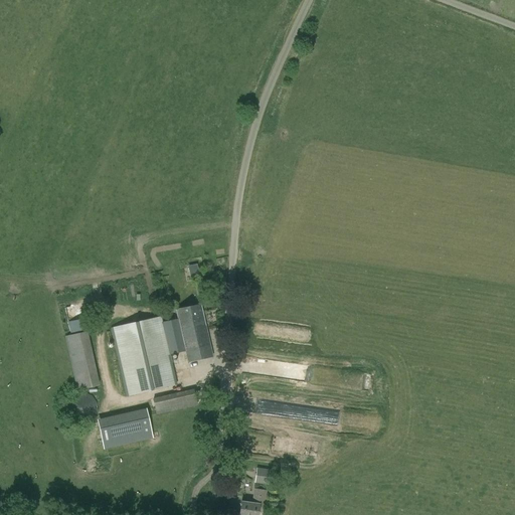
[(178,319),(186,351),(188,362),(212,356),(200,305),(176,310),(178,319)]
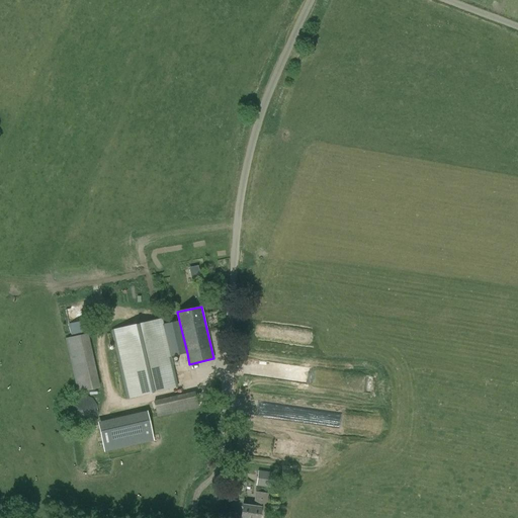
[(111,331),(126,398),(177,386),(175,375),(172,364),(171,356),(187,353),(179,321),(163,325),(161,319),(111,331)]
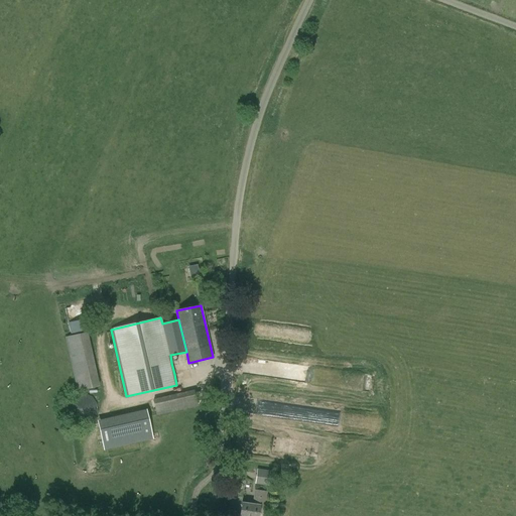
[(78,391),(100,386),(88,332),(66,338),(78,391)]
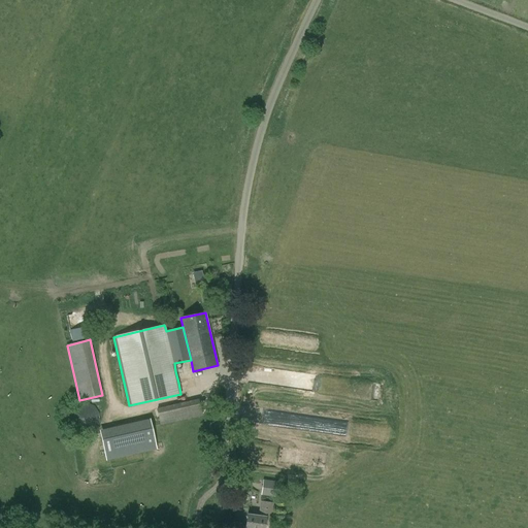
[(160,425),(203,416),(199,399),(157,408),(160,425)]
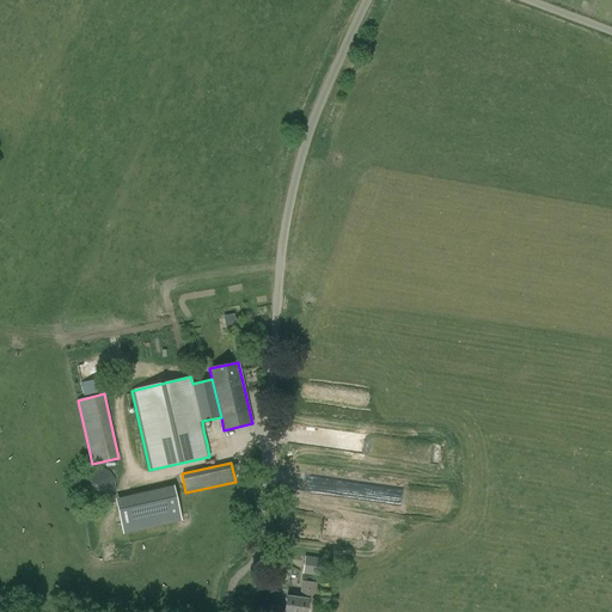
[(181,520),(175,494),(117,507),(123,533),(181,520)]
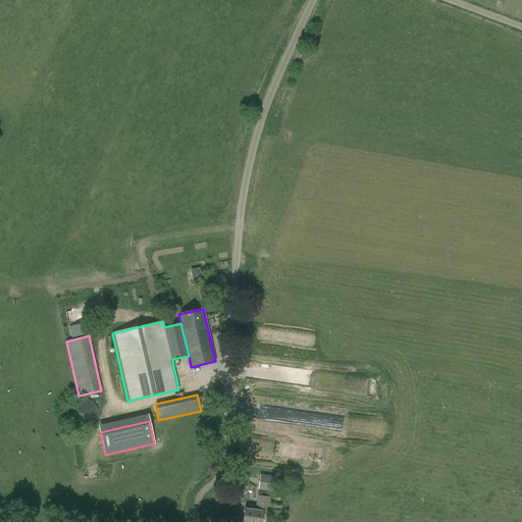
[(273,476),(260,475),(258,489),(271,491),(273,476)]
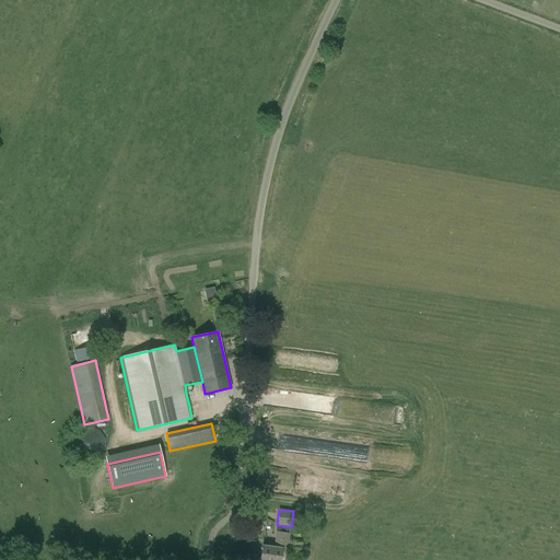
[(280,559),(281,551),(288,552),(290,533),(276,531),(273,548),(263,547),(259,559),(280,559)]
